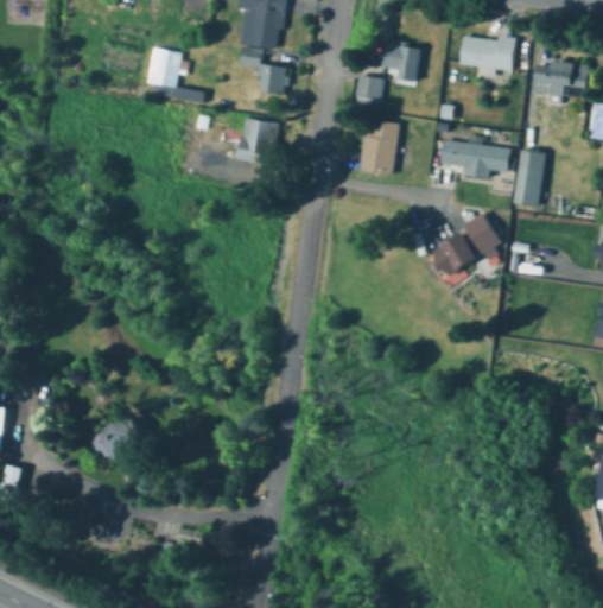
[(285,0),(281,26),(275,25),(272,46),(237,42),(243,7),(236,6),(236,0),(285,0)]
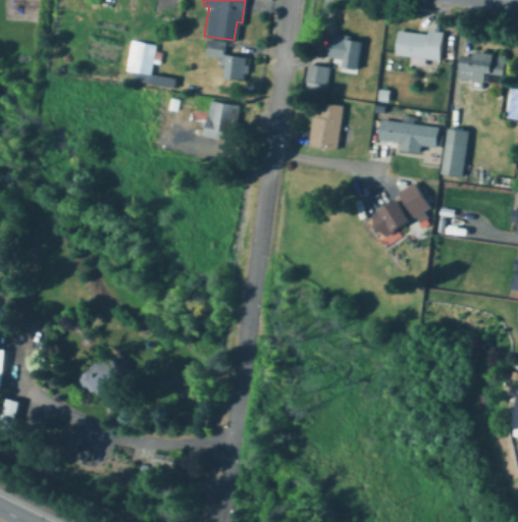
[(399,30),(424,35),(425,31),(444,34),(439,61),(424,58),(423,65),(409,63),(410,55),(395,53),(399,30)]
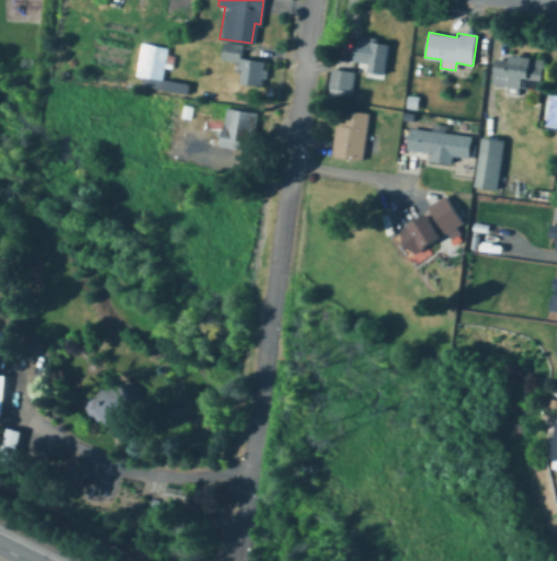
[(387,44),(384,67),(353,63),(356,39),(387,44)]
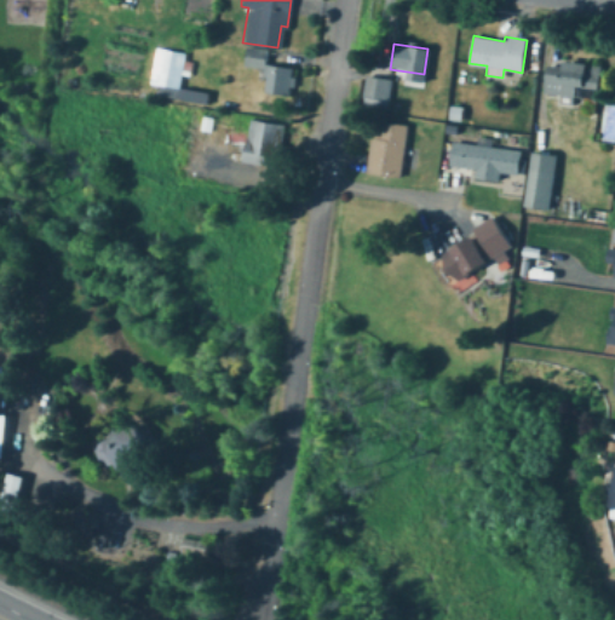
[(189,63),(187,74),(180,73),(178,86),(207,91),(206,103),(159,95),(160,86),(149,84),(155,49),(184,53),(183,62),(189,63)]
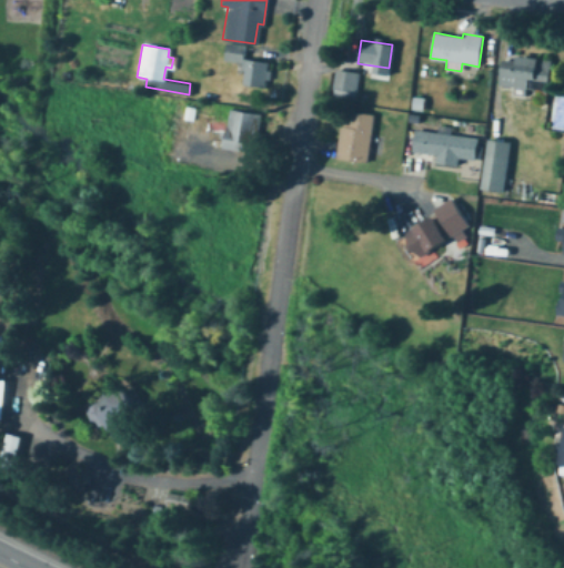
[(267,62),(265,68),(264,67),(263,87),(242,85),(243,64),(222,62),(224,44),(242,47),(241,59),(267,62)]
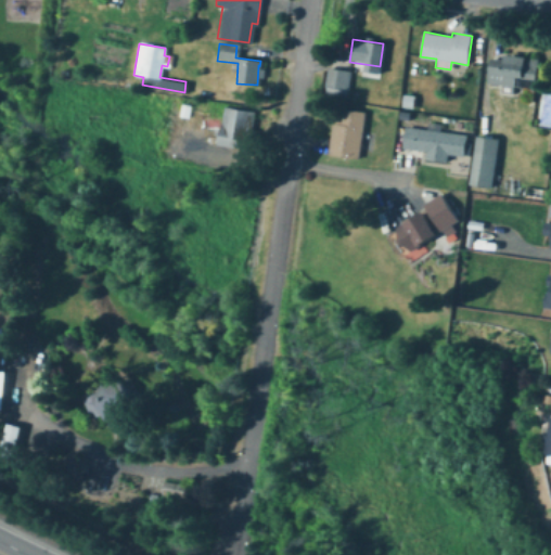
[(536,57),(532,100),(521,99),(522,86),(511,85),(510,95),(500,93),(500,88),(487,86),(490,61),(502,62),(503,53),(536,57)]
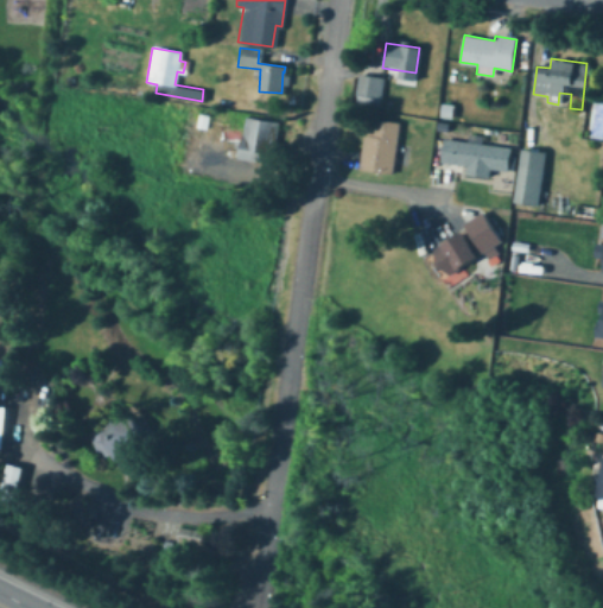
[(379,75),(374,103),(354,101),(359,71),(379,75)]
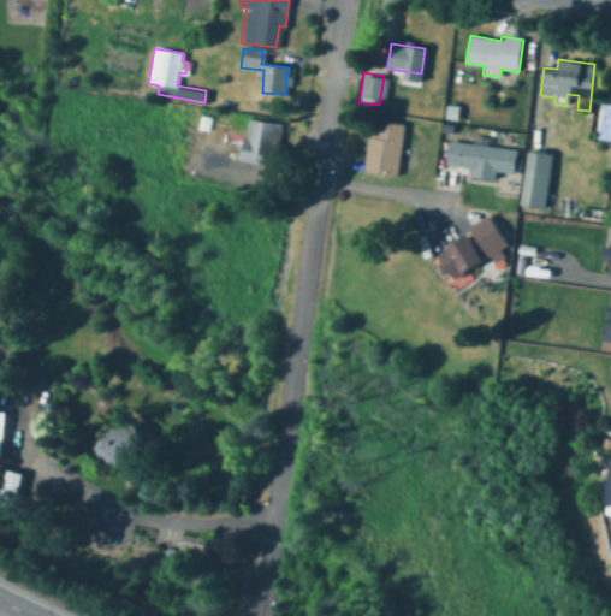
[(446,117),(448,102),(460,105),(458,118),(446,117)]
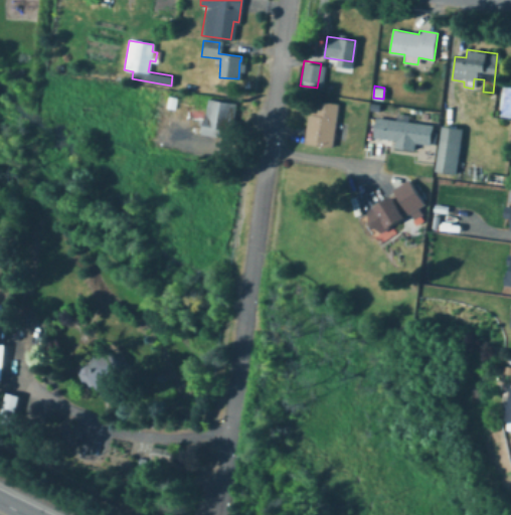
[(167,96),(176,98),(174,109),(165,108),(167,96)]
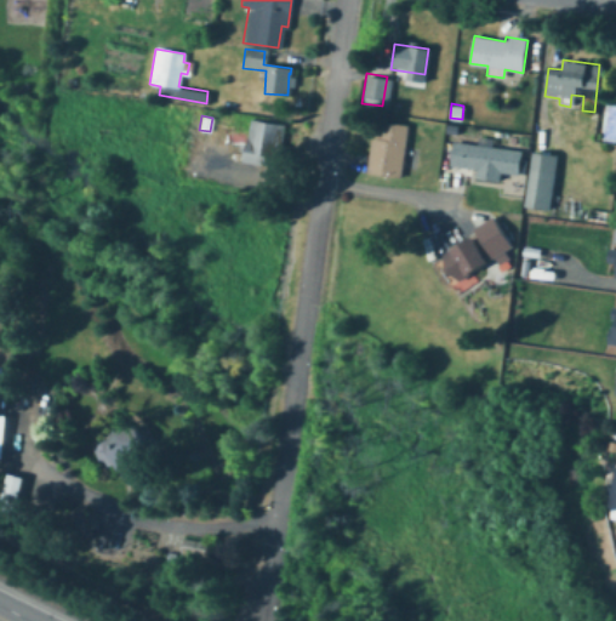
[(283,126),(275,167),(234,160),(238,143),(245,144),(250,120),(283,126)]
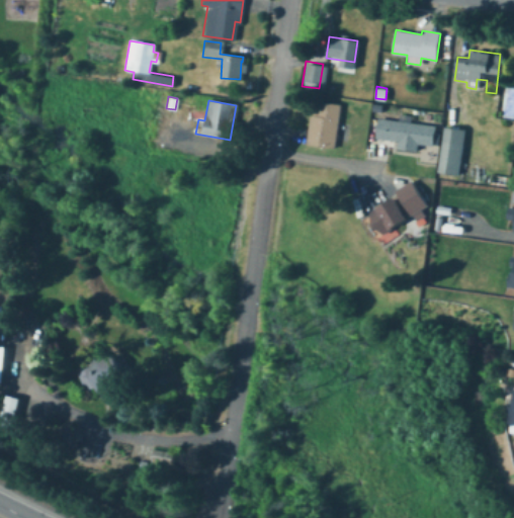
[(338,103),(332,150),(306,146),(310,114),(315,115),(317,100),(338,103)]
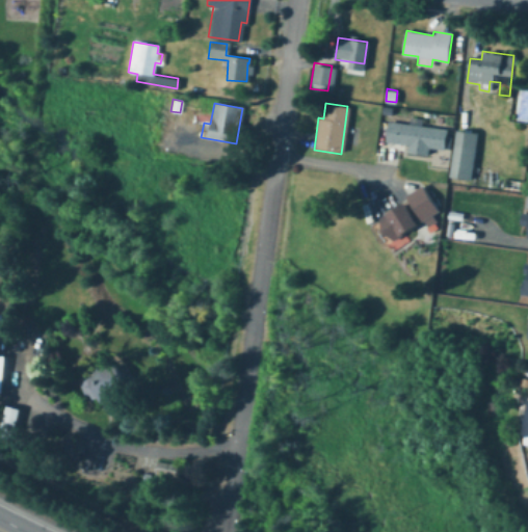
[(381,112),(383,105),(393,106),(392,113),(381,112)]
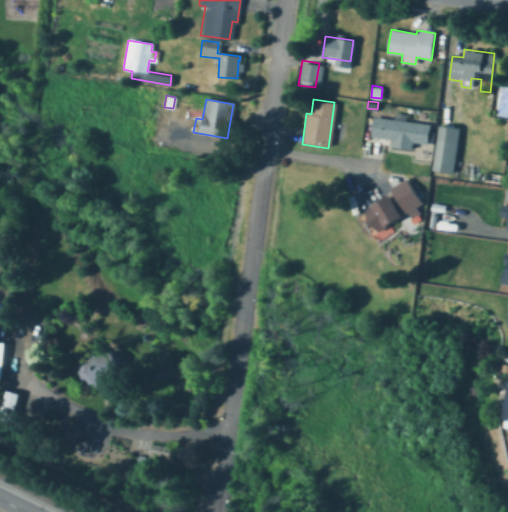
[(404,116),(403,122),(430,126),(427,144),(412,142),(410,151),(392,148),(393,139),(370,136),(373,118),(392,120),(393,114),(404,116)]
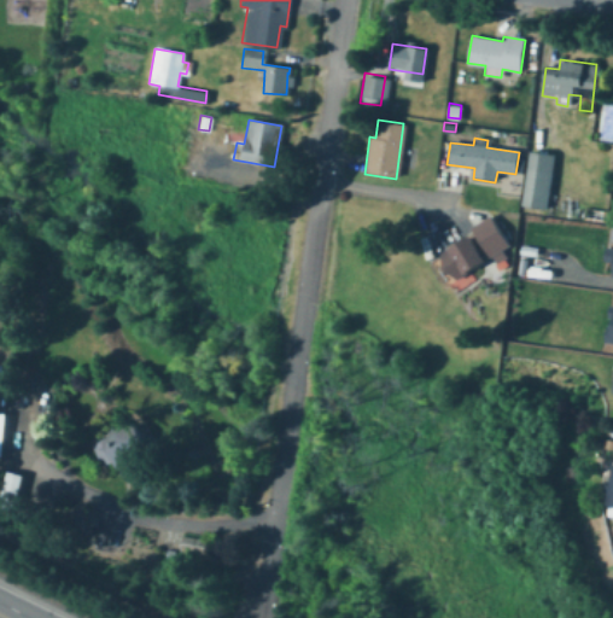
[(560,170),(558,184),(552,182),(548,208),(523,204),(530,153),(555,157),(554,169),(560,170)]
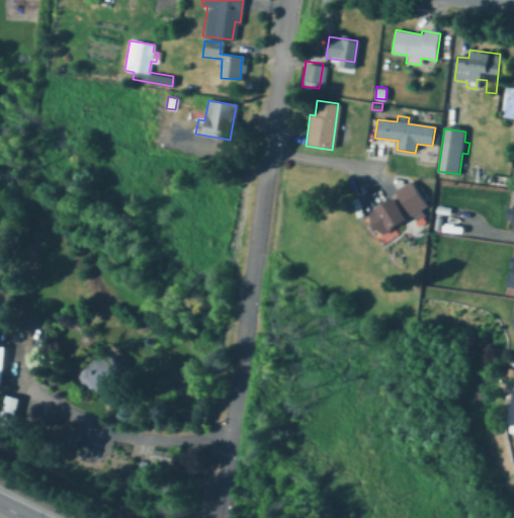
[(489,181),(490,172),(507,174),(506,183),(489,181)]
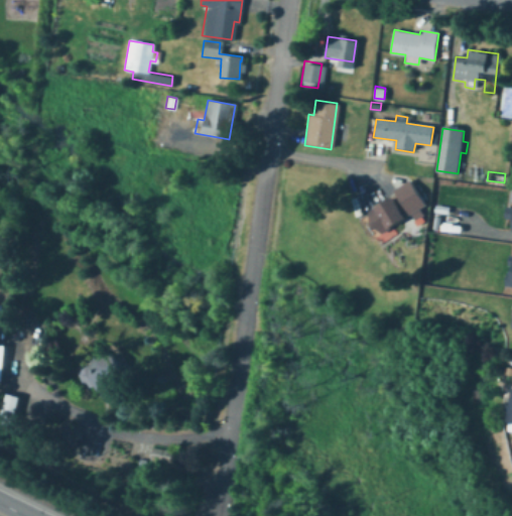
[(420,215),(413,219),(393,190),(406,180),(424,206),(417,211),(420,215)]
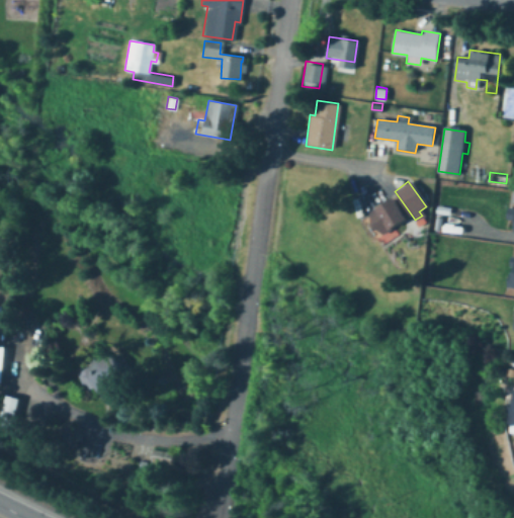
[(406,220),(382,235),(368,212),(392,197),(406,220)]
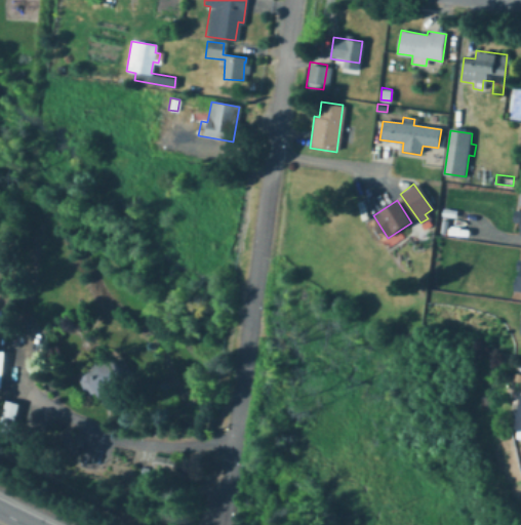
[(441,218),(448,219),(446,233),(439,232),(441,218)]
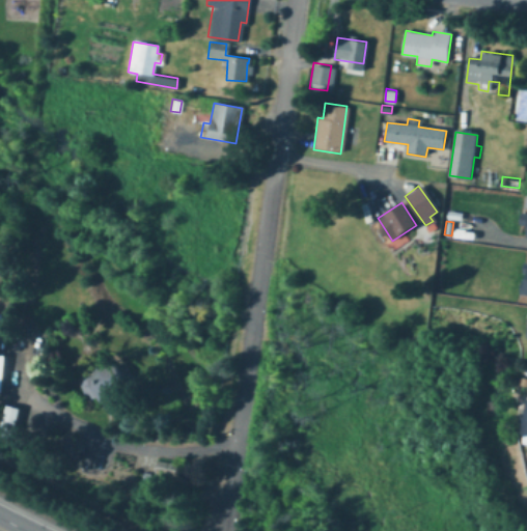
[(107,362),(109,367),(114,364),(123,384),(118,387),(122,394),(103,404),(99,396),(87,402),(78,383),(89,378),(86,372),(107,362)]
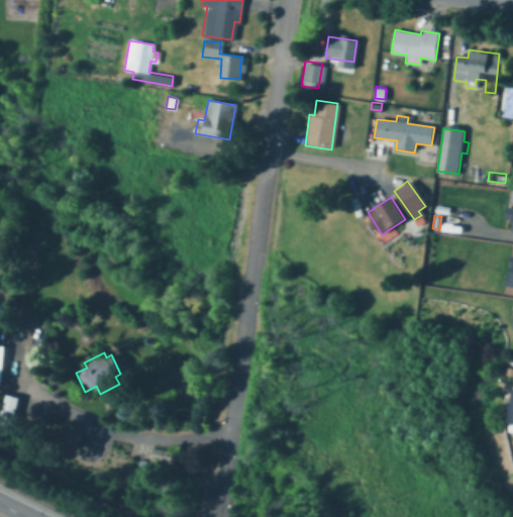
[(7,394),(20,397),(12,426),(0,423),(7,394)]
